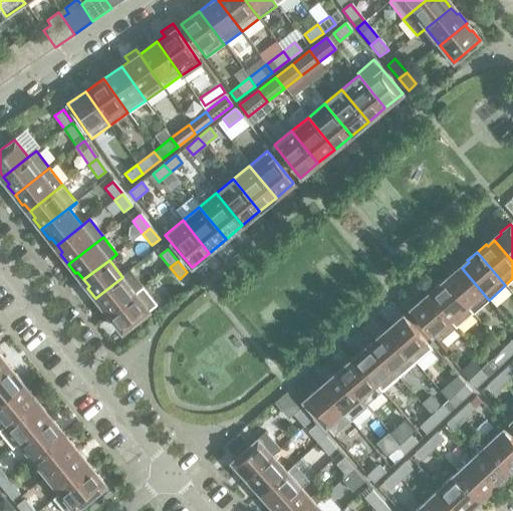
[(489,300),(462,268),(455,274),(453,272),(444,280),(472,314),(489,300)]
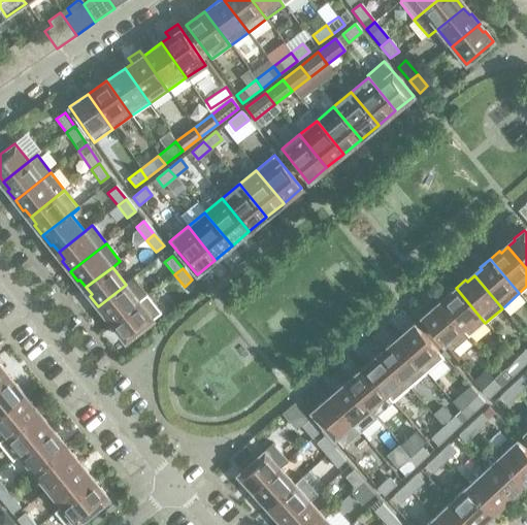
[(126,285),(98,306),(105,316),(107,315),(113,322),(147,296),(133,279),(126,285)]
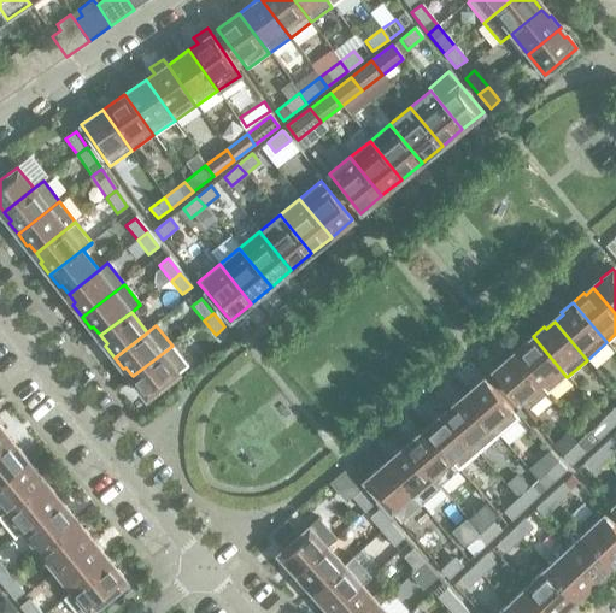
[(567,377),(533,336),(521,346),(523,348),(515,355),(547,394),(567,377)]
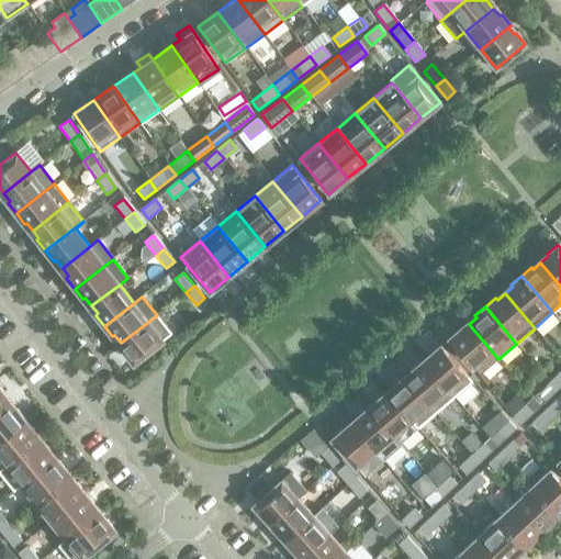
[(157,315),(121,343),(126,350),(124,353),(133,364),(171,334),(157,315)]
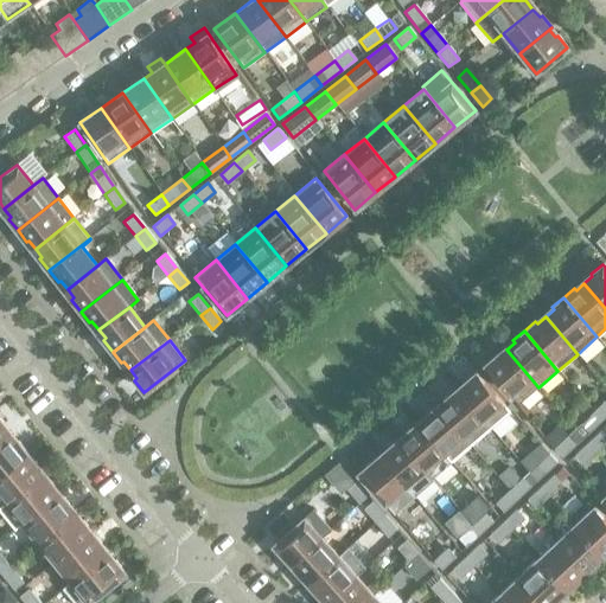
[(538,387),(506,350),(498,357),(496,354),(484,365),(518,404),(538,387)]
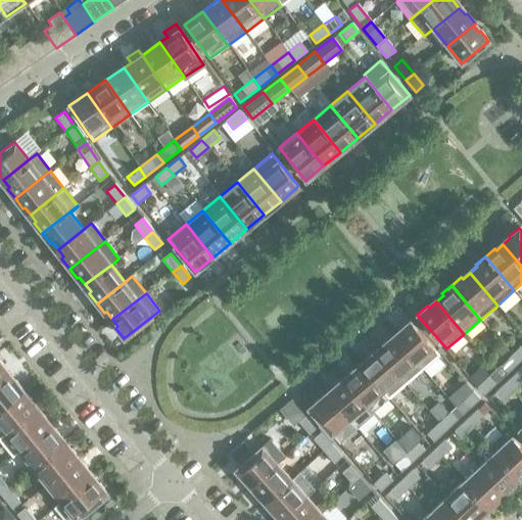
[(401,332),(394,337),(422,370),(439,355),(410,322),(399,330),(401,332)]
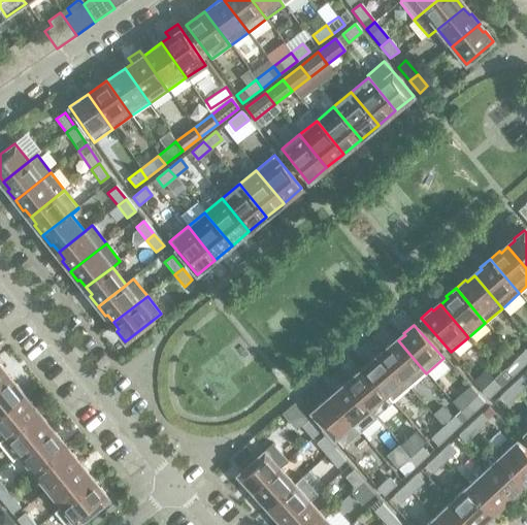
[(426,373),(398,340),(391,347),(389,346),(380,354),(409,388),(426,373)]
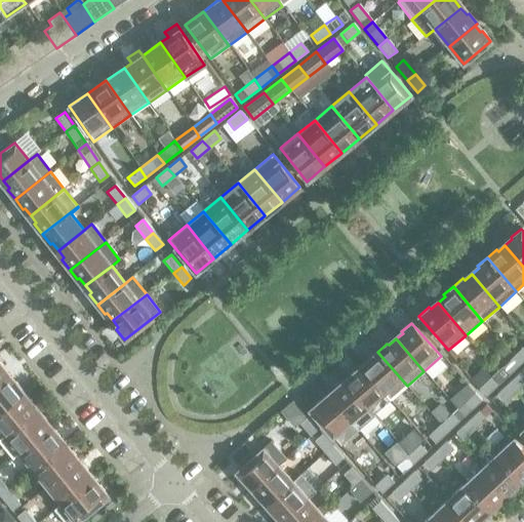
[(520,365),(523,360),(523,347),(514,357),(520,365)]
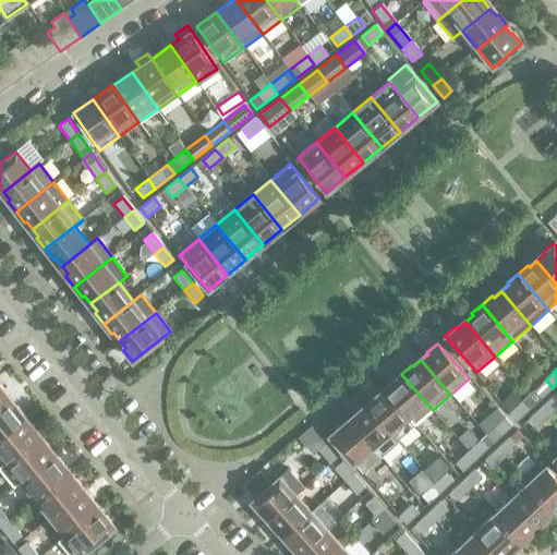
[(433,410),(401,374),(390,383),(392,385),(385,391),(414,425),(433,410)]
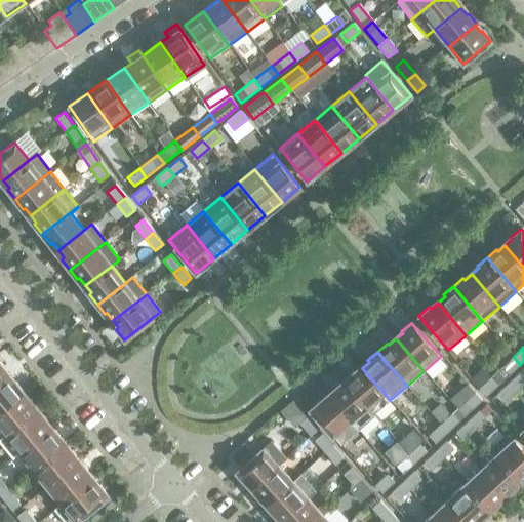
[(509,375),(520,365),(514,357),(501,368),(509,375)]
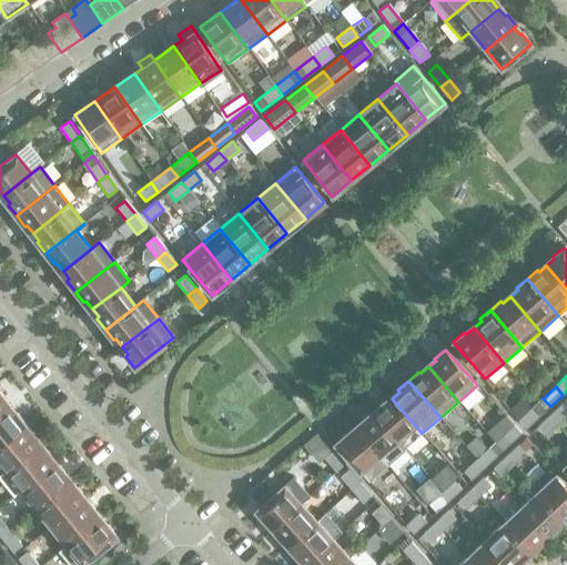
[(0,414),(9,407),(2,400),(4,399),(0,393),(0,414)]
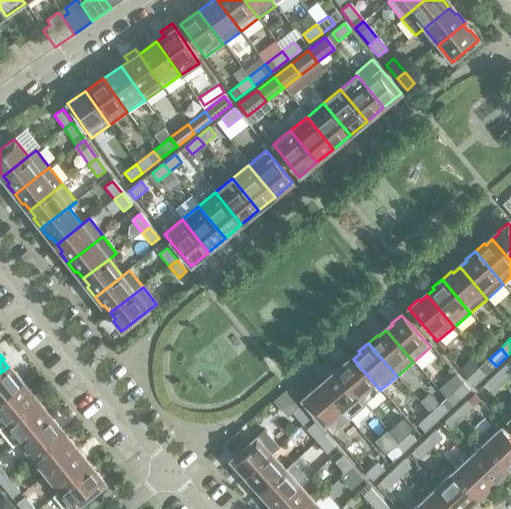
[(380,390),(353,359),(346,365),(345,363),(335,371),(364,404),(380,390)]
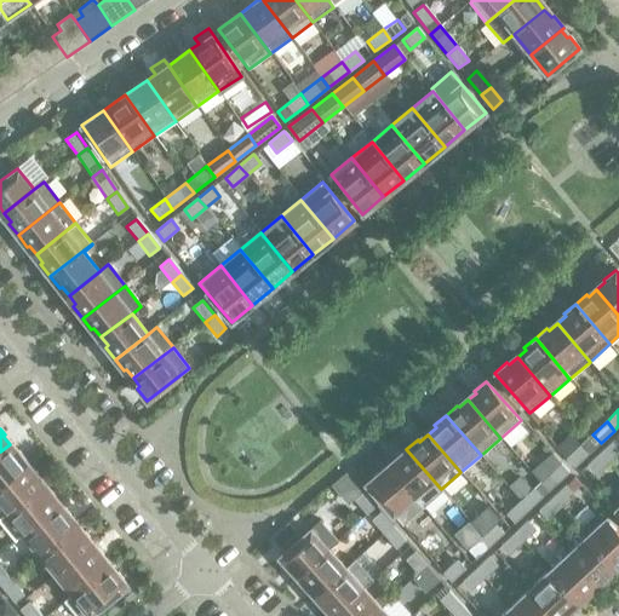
[(608,462),(618,452),(618,445),(614,441),(601,454),(608,462)]
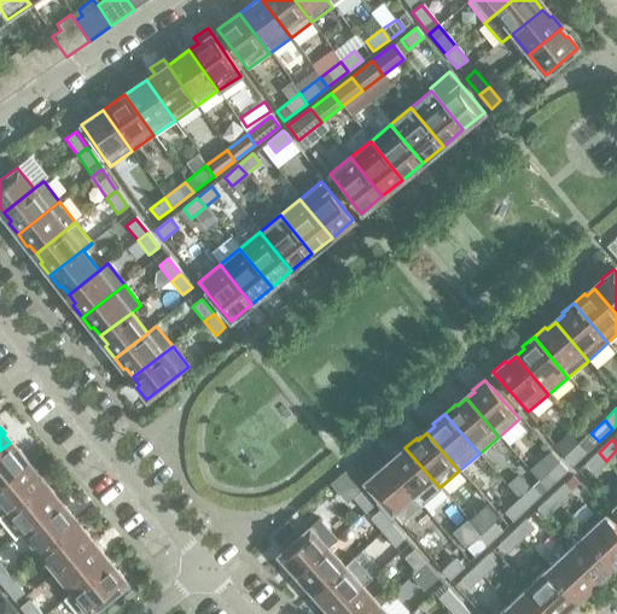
[(10,443),(0,450),(0,484),(28,462),(18,450),(16,451),(10,443)]
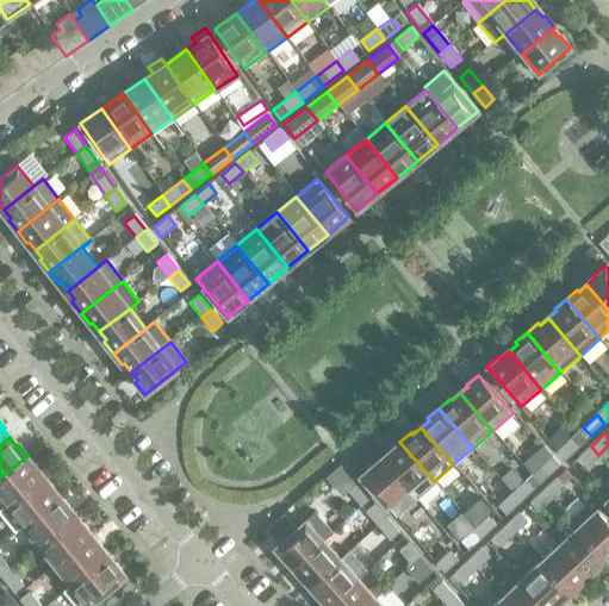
[(565,461),(578,448),(570,438),(555,451),(565,461)]
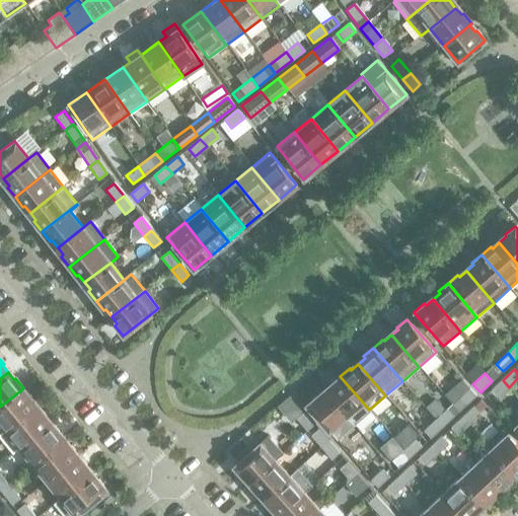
[(369,410),(340,376),(330,384),(331,386),(324,392),(353,425),(369,411),(369,410)]
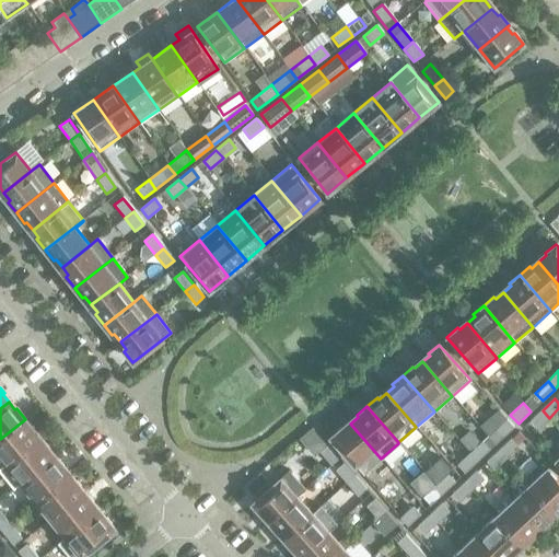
[(537,430),(549,418),(543,410),(530,422),(537,430)]
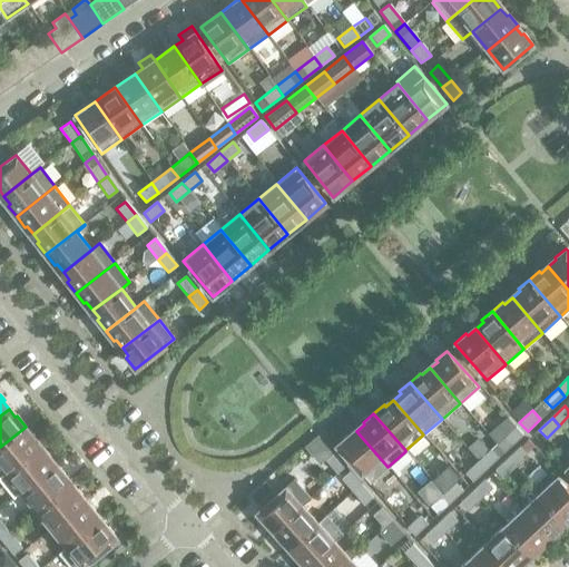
[(26,427),(0,447),(0,465),(6,472),(0,476),(0,477),(39,447),(32,439),(35,437),(26,427)]
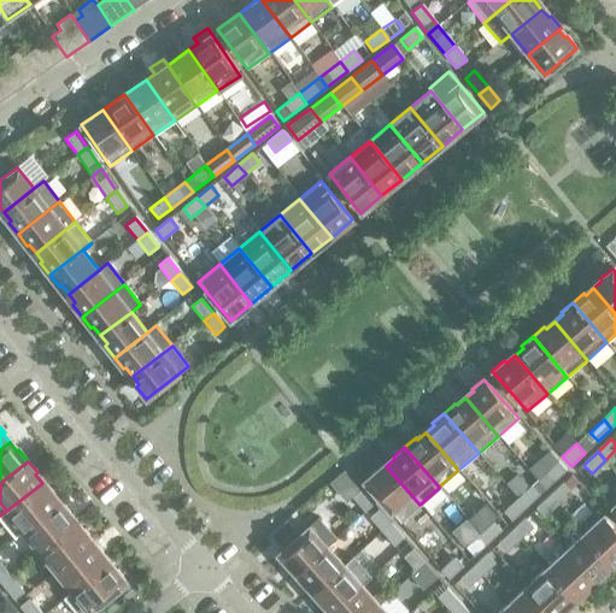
[(545,490),(565,471),(557,461),(537,481),(545,490)]
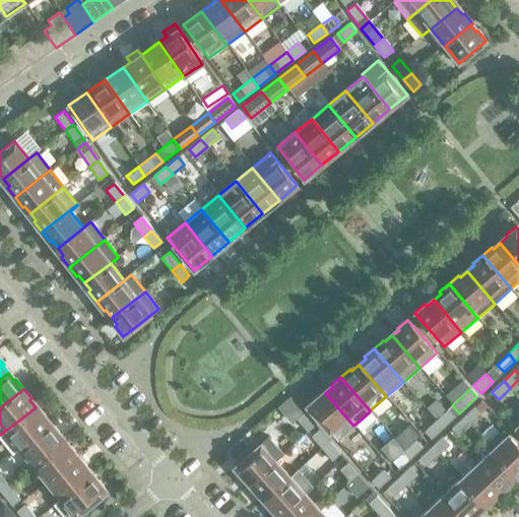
[(353,426),(325,393),(318,399),(317,397),(307,406),(336,441),(353,426)]
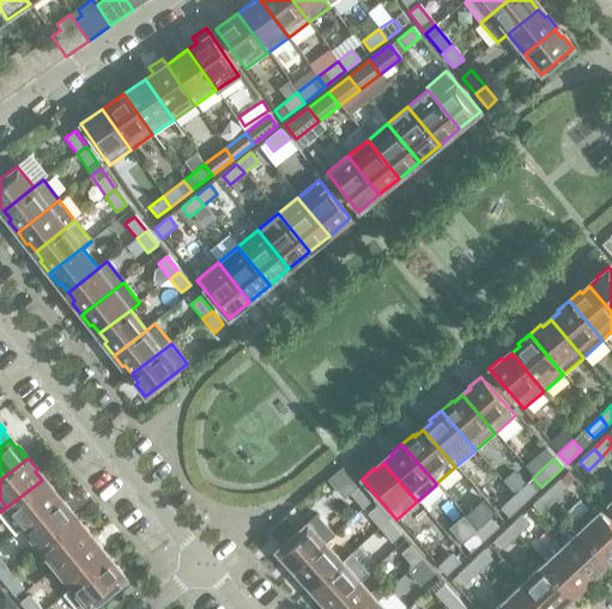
[(42,480),(0,512),(0,517),(14,536),(60,498),(50,486),(49,488),(42,480)]
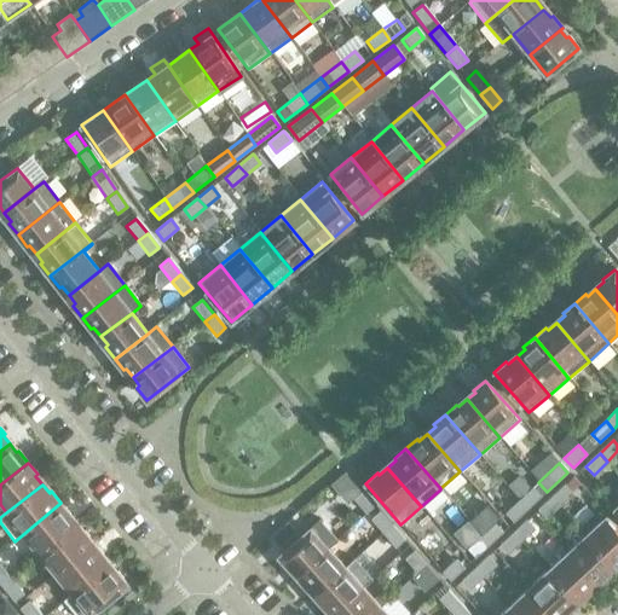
[(559,506),(572,493),(565,485),(550,498),(559,506)]
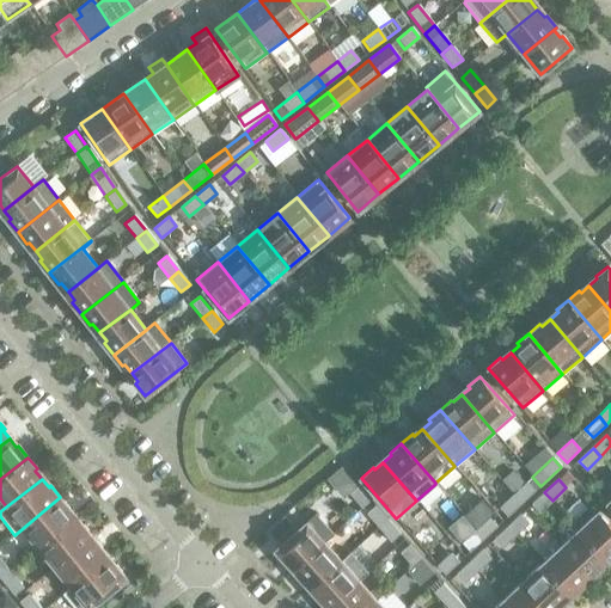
[(521,504),(535,491),(526,483),(514,495),(521,504)]
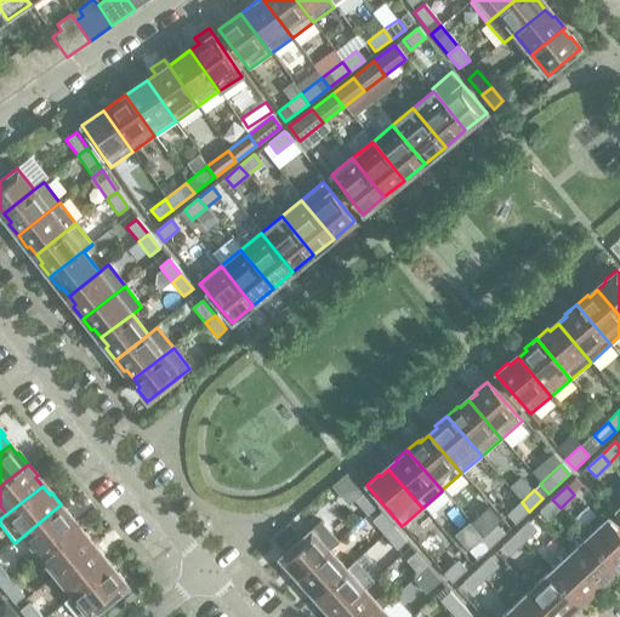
[(376,508),(363,492),(353,501),(367,516),(376,508)]
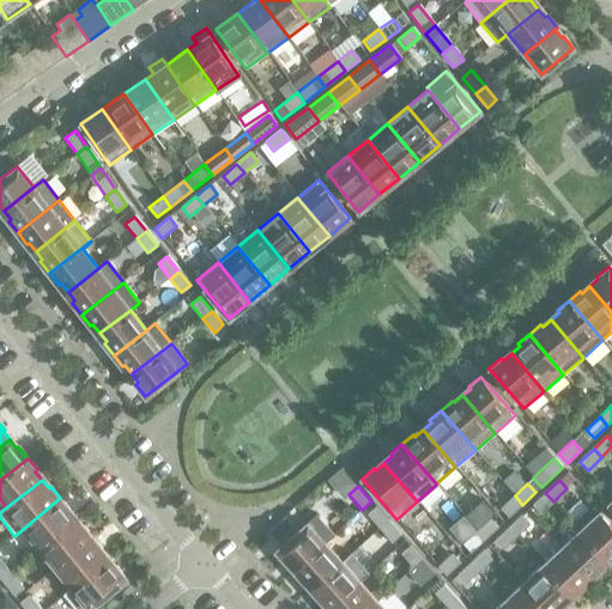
[(540,515),(553,501),(545,493),(532,506),(540,515)]
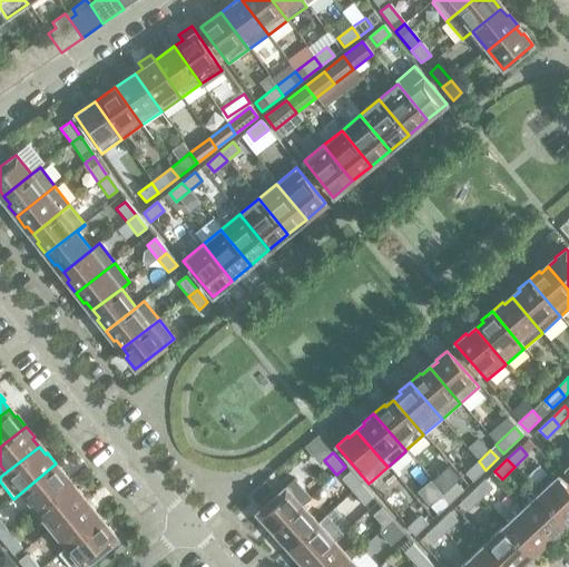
[(472,482),(486,470),(479,461),(466,475),(472,482)]
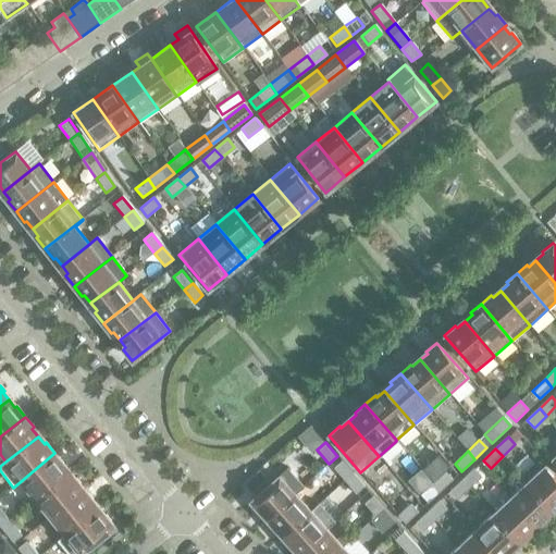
[(54,453),(13,488),(22,481),(36,499),(68,474),(61,465),(63,464),(54,453)]
